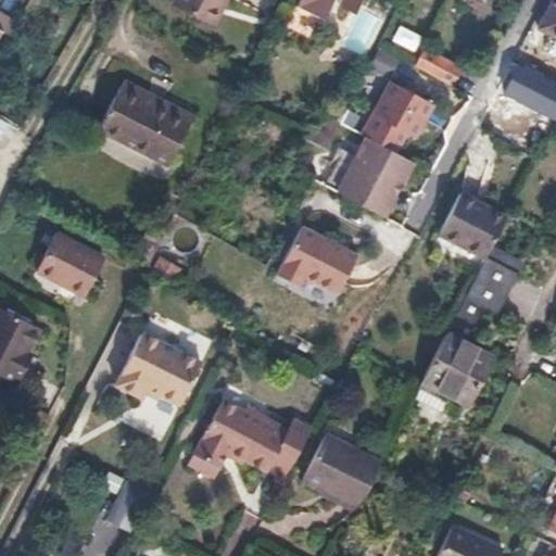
[(223,0),(172,0),(204,20),(214,2),(220,5),(223,0)]
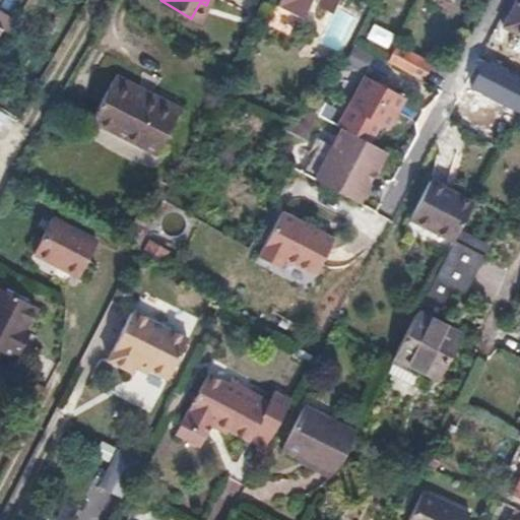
[(277,0),(275,4),(303,18),(311,3),(330,13),(336,0),(277,0)]
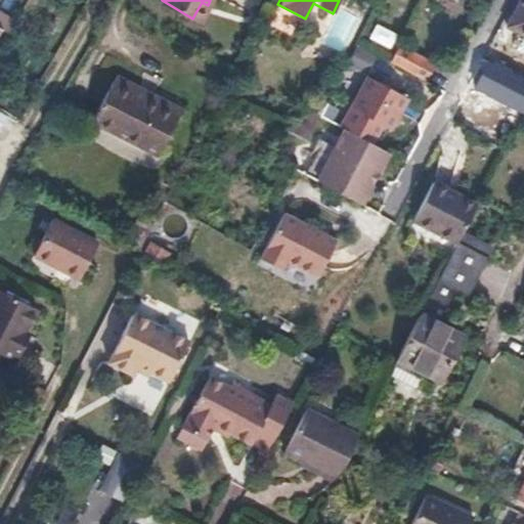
[(523,0),(518,0),(506,25),(523,34),(523,0)]
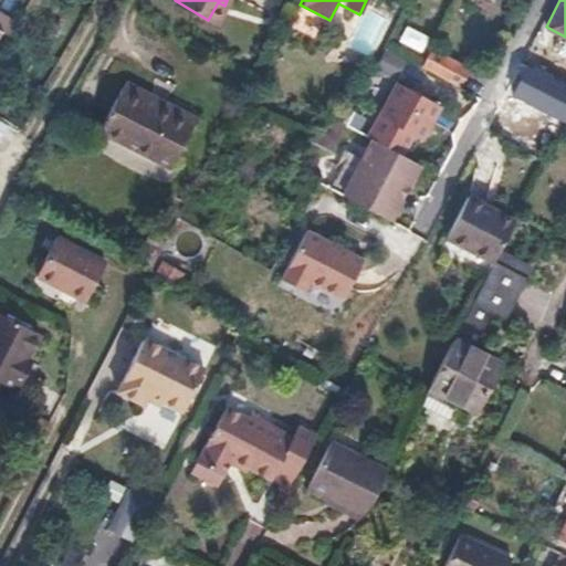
[(8,35),(14,23),(0,14),(0,30),(1,32),(8,35)]
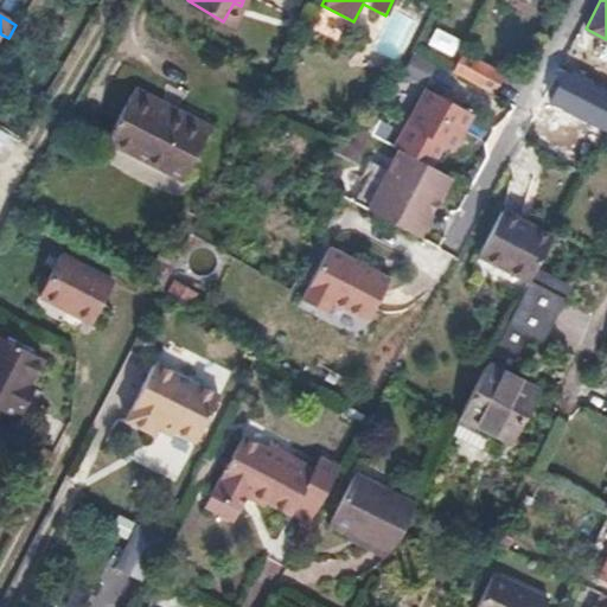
[(499,78),(459,56),(449,72),(491,95),(499,78)]
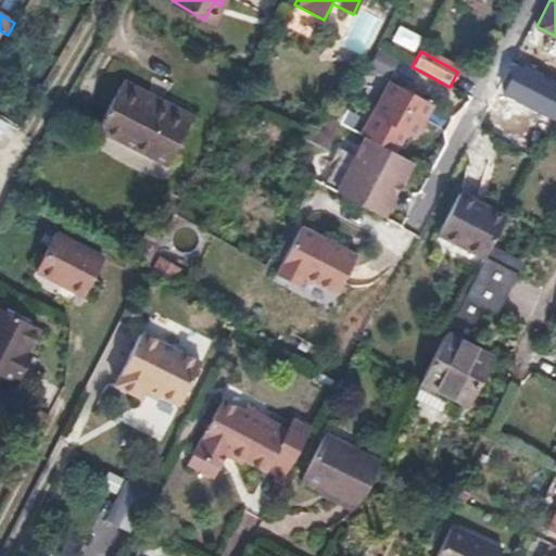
[(555,83),(516,63),(504,88),(543,108),(555,83)]
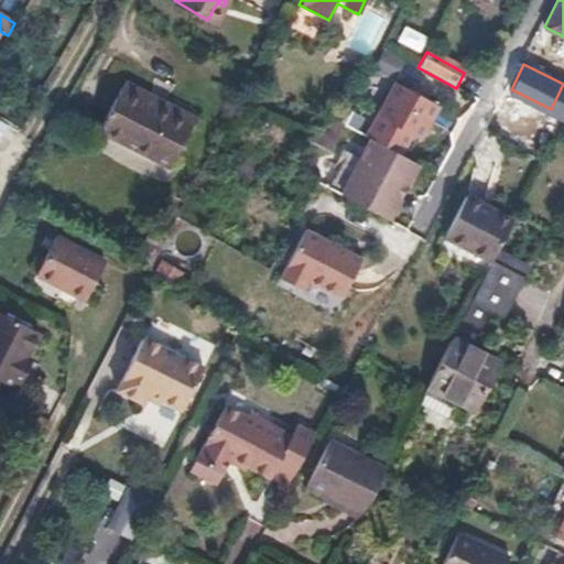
[(125,78),(121,85),(159,104),(162,98),(125,78)]
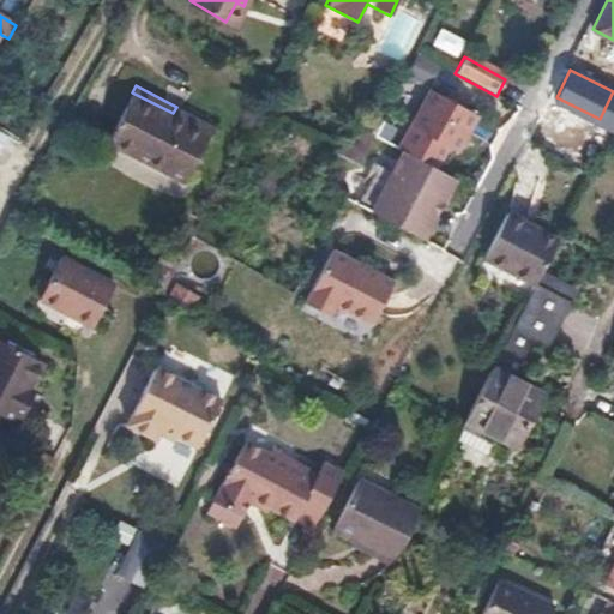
[(475,113),(431,89),(410,125),(455,150),(475,113)]
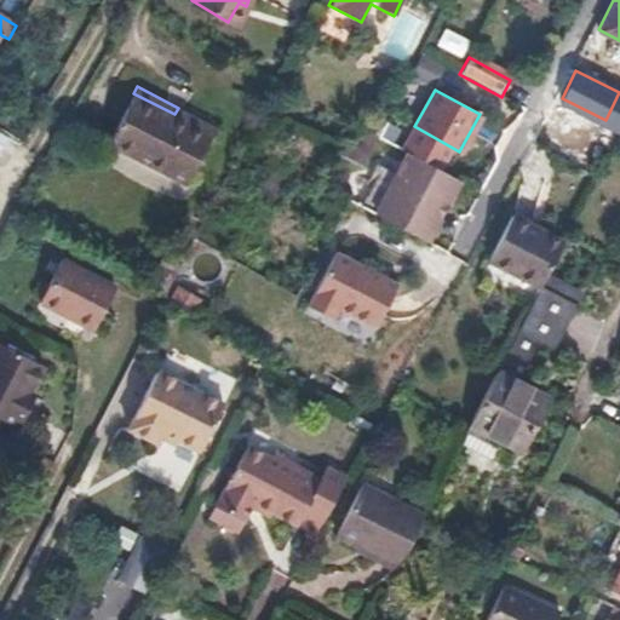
[(174,114),(133,93),(108,142),(185,182),(214,126),(178,108),(174,114)]
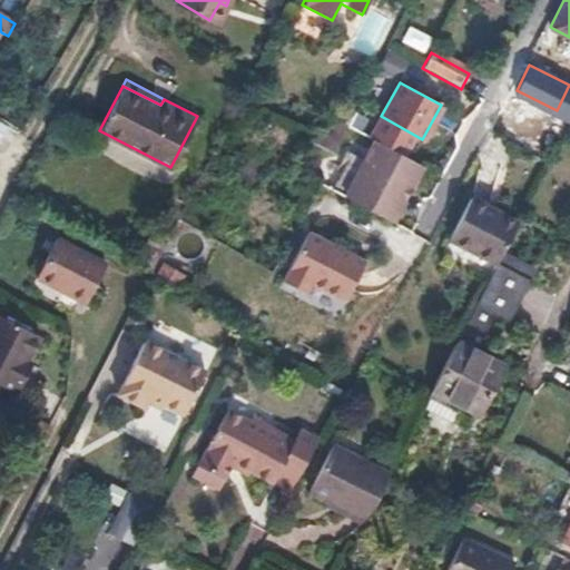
[(360,118),(351,114),(344,126),(353,130),(360,118)]
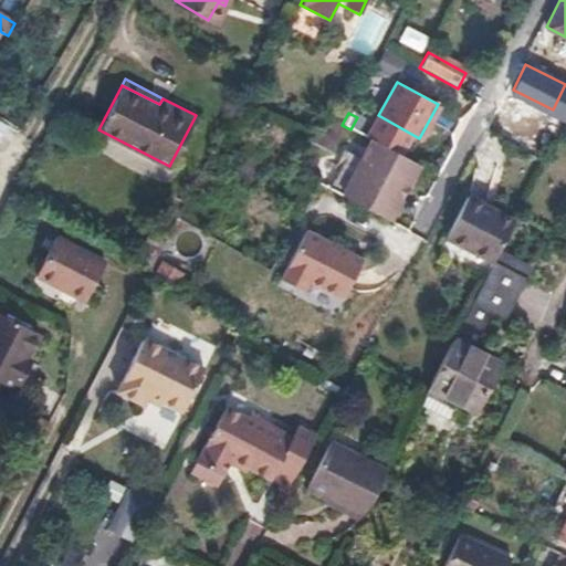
[(368,138),(339,192),(390,219),(418,166),(368,138)]
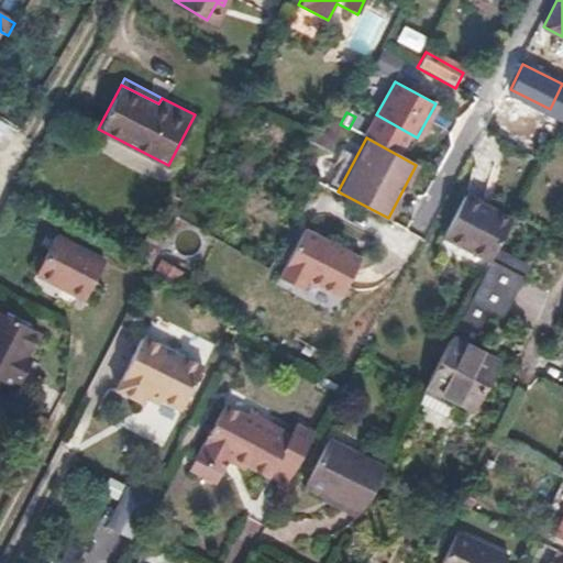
[(511,219),(463,195),(441,238),(489,262),(495,251),(511,219)]
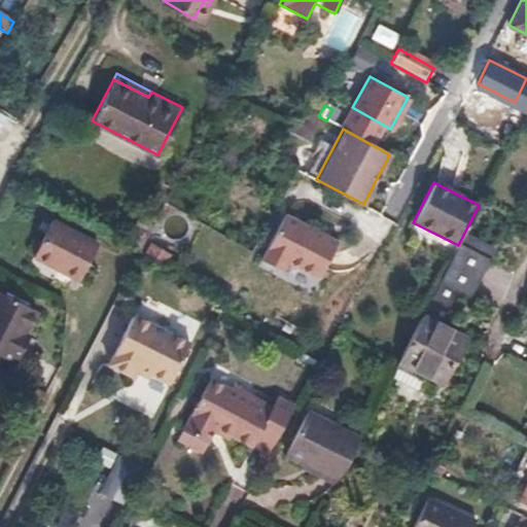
[(339,239),(287,213),(262,260),(283,271),(287,261),(319,277),(339,239)]
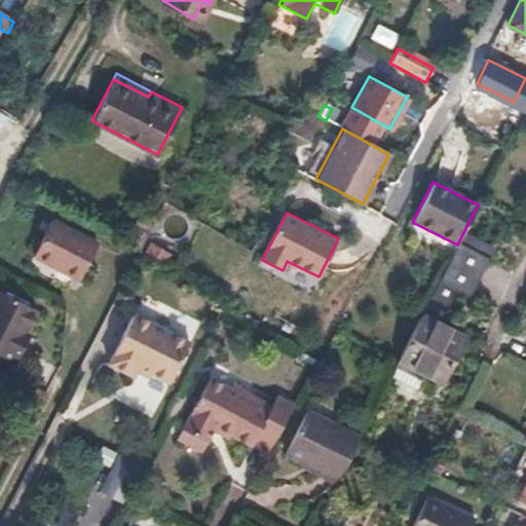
[(53,217),(51,221),(97,245),(99,241),(53,217)]
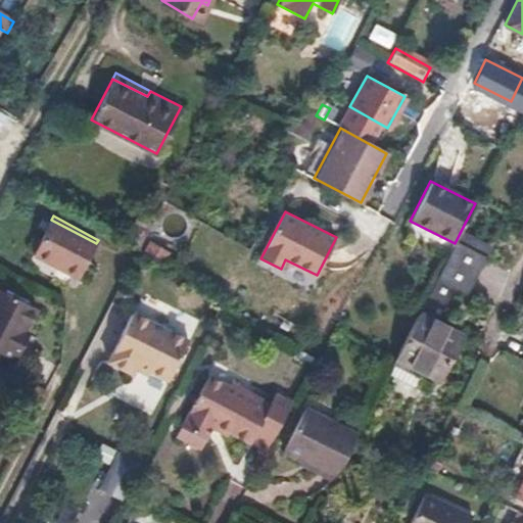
[(51,220),(37,246),(55,256),(53,260),(81,276),(96,243),(51,220)]
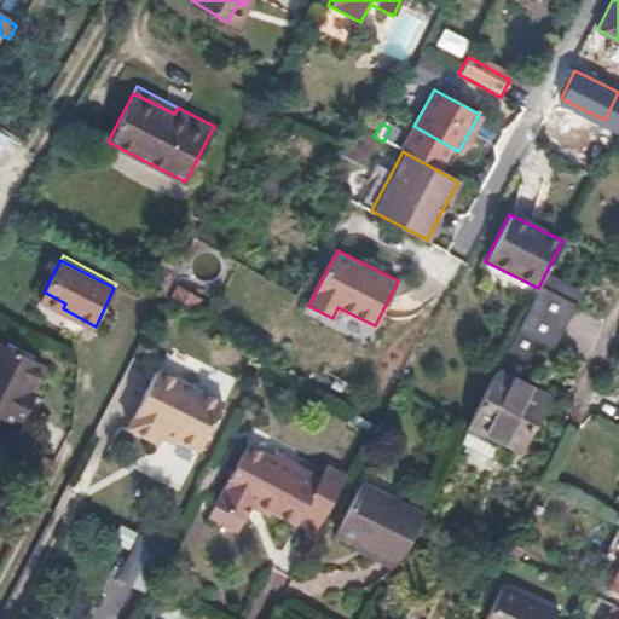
[(531,302),(496,372),(472,418),(468,426),(520,452),(548,398),(519,385),(531,360),(528,359),(538,341),(553,348),(573,307),(560,300),(567,287),(544,276),(538,288),(531,302)]
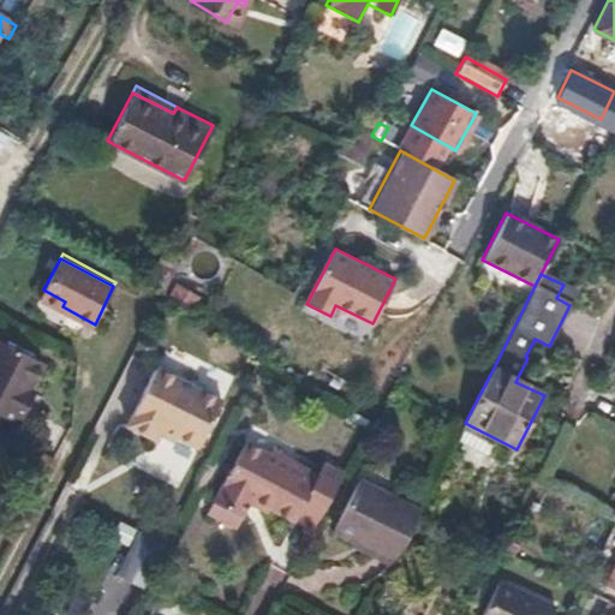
[(569,305),(577,292),(563,285),(556,298),(569,305)]
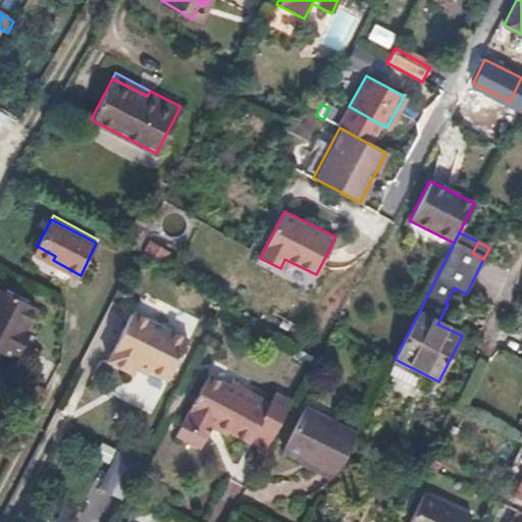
[(37,246),(35,250),(53,260),(55,256),(37,246)]
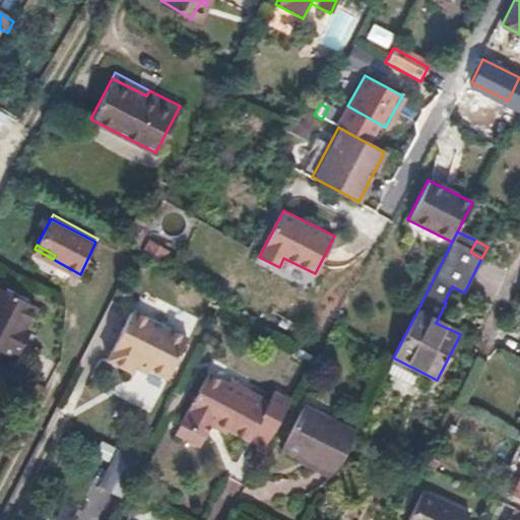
[(38,306),(0,285),(0,349),(11,355),(12,353),(16,355),(26,336),(22,334),(38,306)]
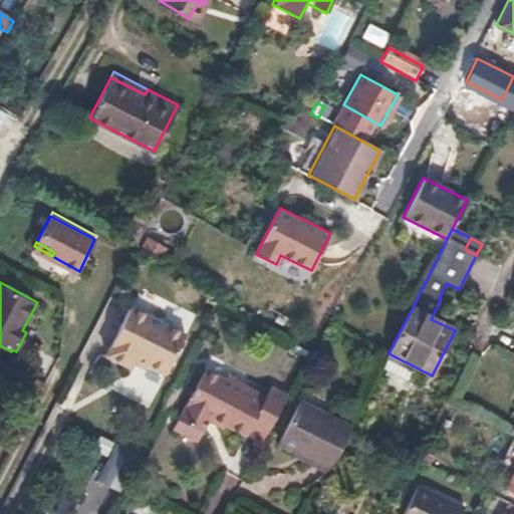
[(185,335),(130,308),(104,356),(129,369),(131,365),(134,360),(146,366),(164,375),(185,335)]
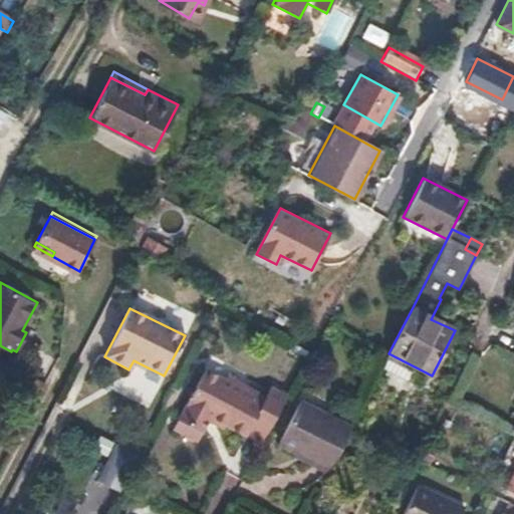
[(134,360),(131,365),(144,371),(146,366),(134,360)]
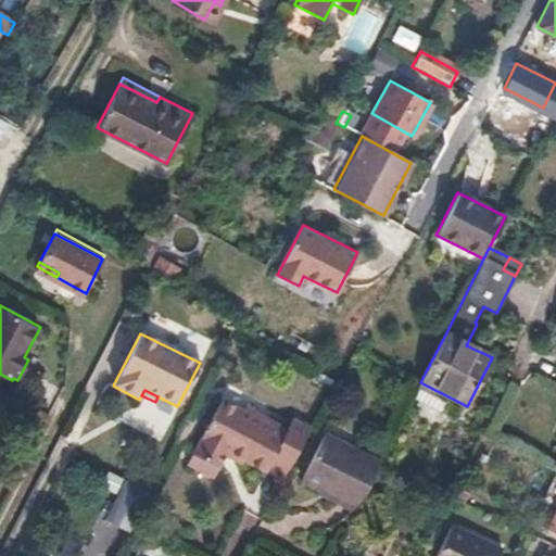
[(282,433),(218,402),(189,458),(216,471),(225,456),(262,475),(266,468),(285,477),(310,429),(291,419),(282,433)]
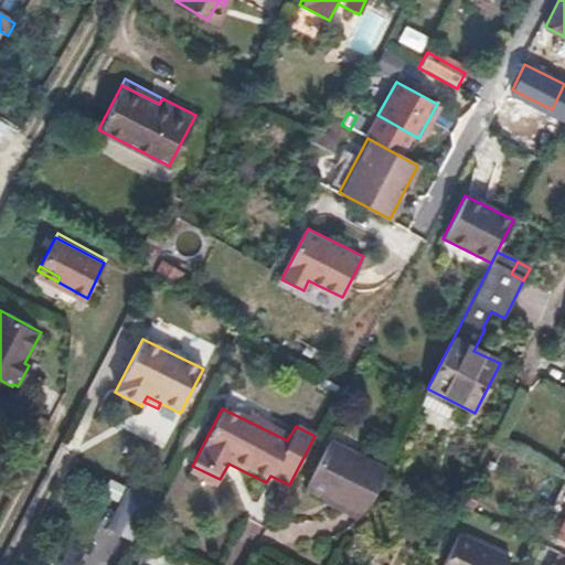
[(386,470),(330,441),(306,490),(362,519),(386,470)]
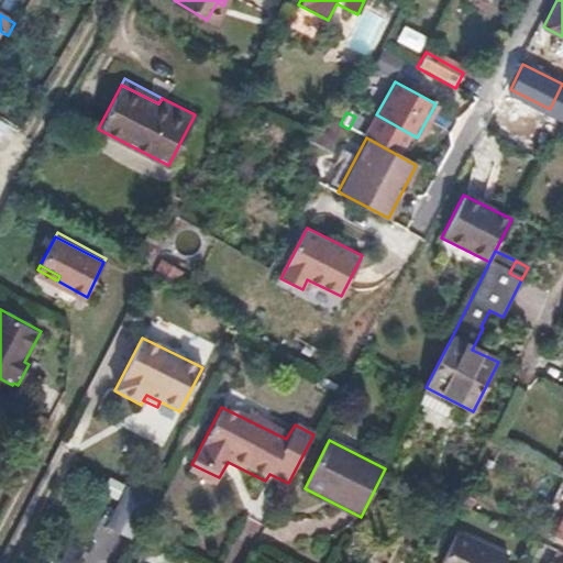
[(191,464),(186,475),(213,489),(219,477),(191,464)]
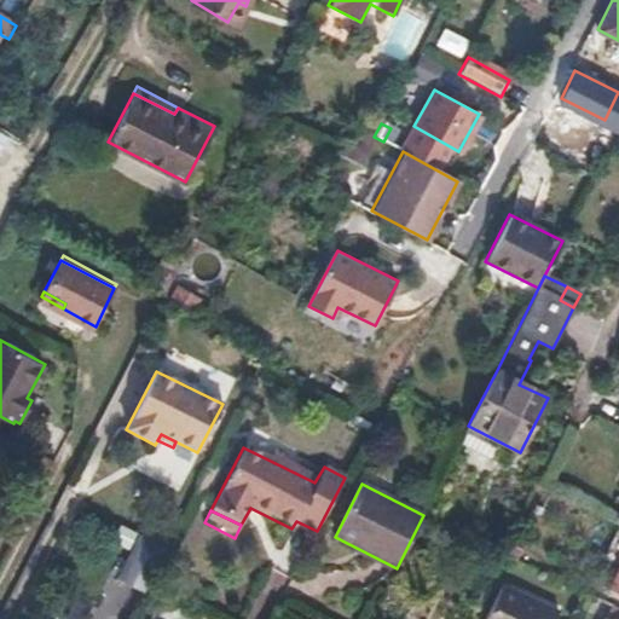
[(166,550),(138,537),(116,580),(143,594),(148,585),(166,550)]
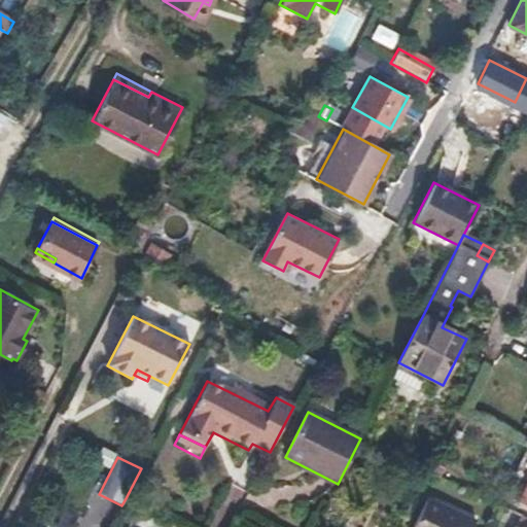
[(472,526),(478,518),(429,493),(413,526),(472,526)]
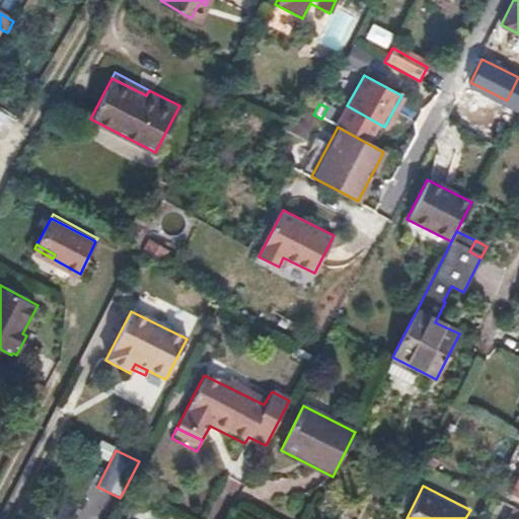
[(518,518),(518,511),(512,508),(506,518),(518,518)]
